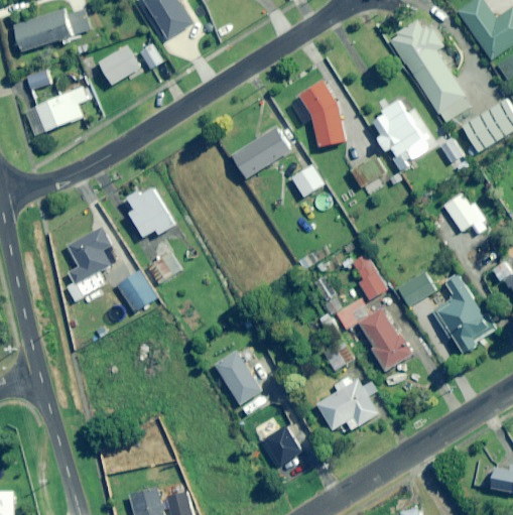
[(512,4),(510,0),(491,0),(469,12),(490,49),(512,35),(512,4)]
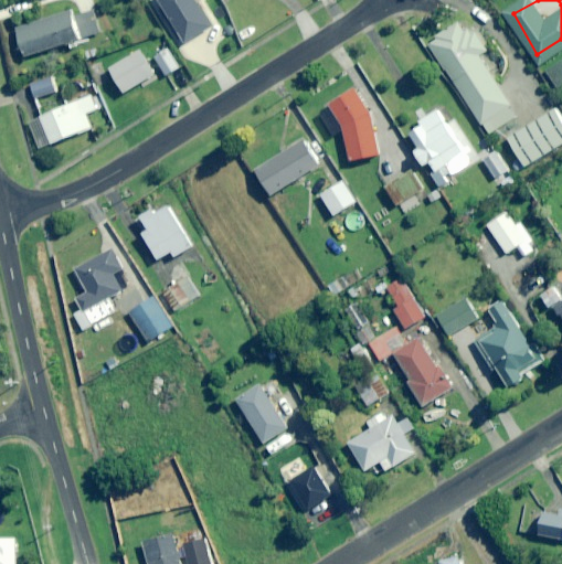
[(98,31),(89,8),(70,16),(69,10),(14,31),(25,60),(98,31)]
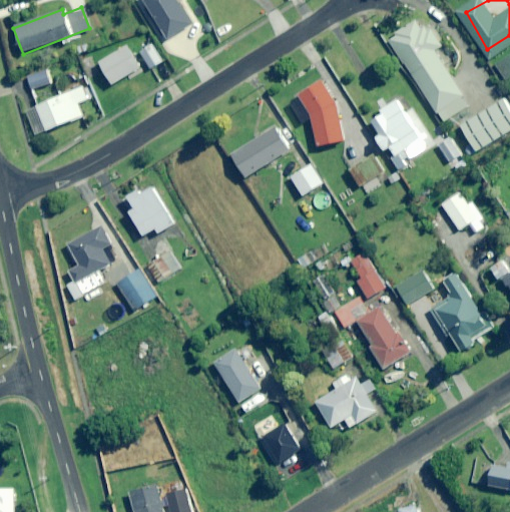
[(425,24),(391,43),(439,129),(473,110),(425,24)]
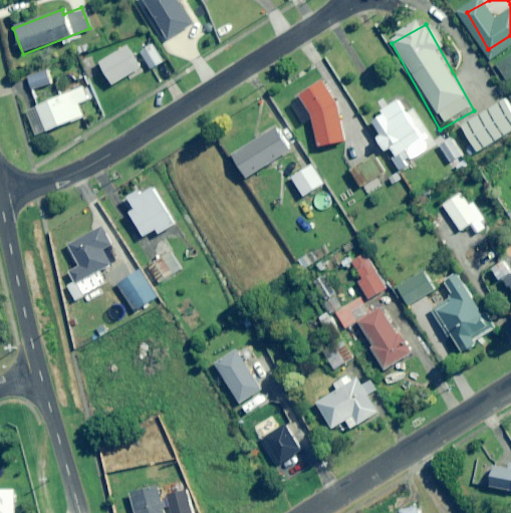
[(161,61),(150,43),(138,50),(149,69),(161,61)]
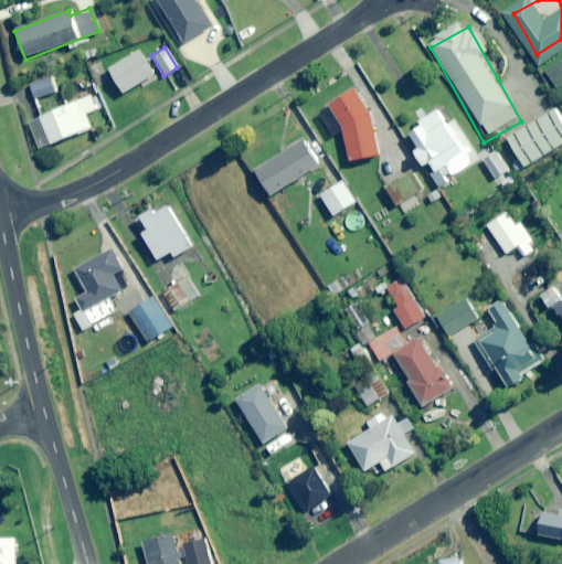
[(152,73),(137,50),(106,70),(122,93),(152,73)]
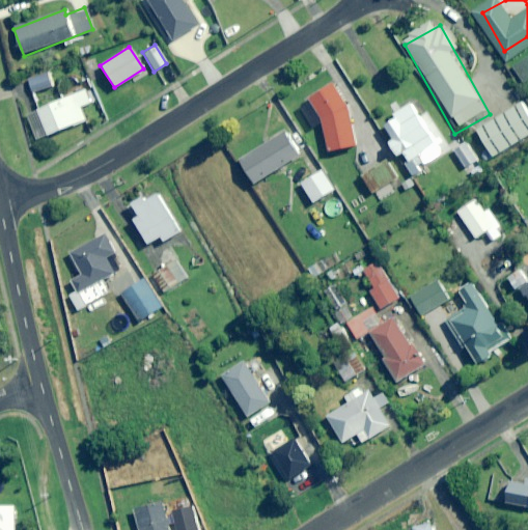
[(527,79),(527,56),(511,67),(522,83),(527,79)]
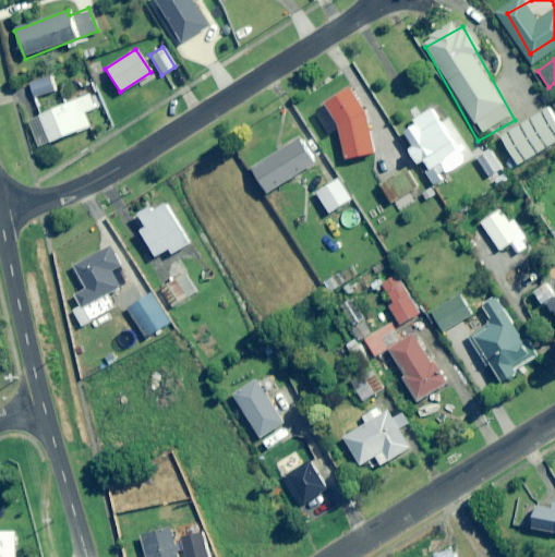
[(52,91),(48,76),(27,83),(33,97),(52,91)]
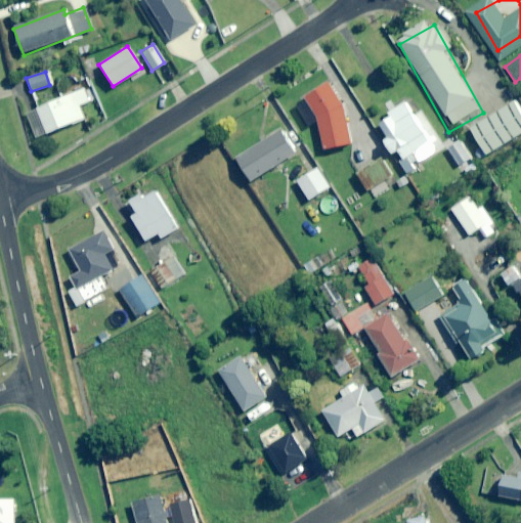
[(322,149),(353,141),(344,109),(327,82),(302,97),(304,99),(297,104),(307,120),(313,115),(314,117),(322,149)]
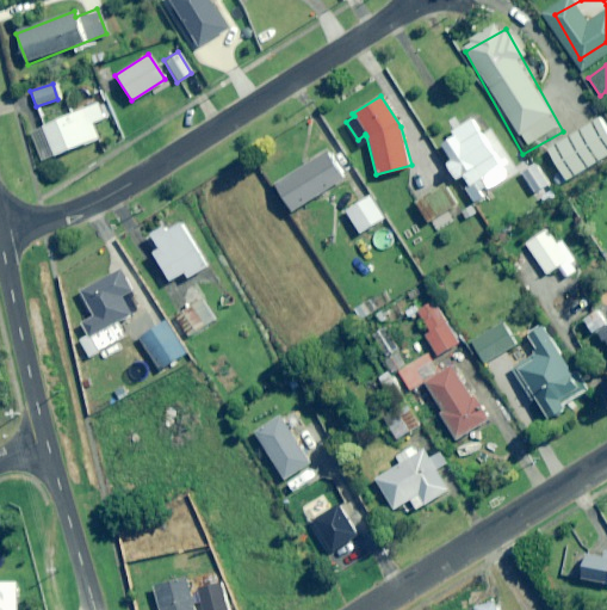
[(92,123),(106,118),(99,102),(29,131),(42,161),(98,137),(92,123)]
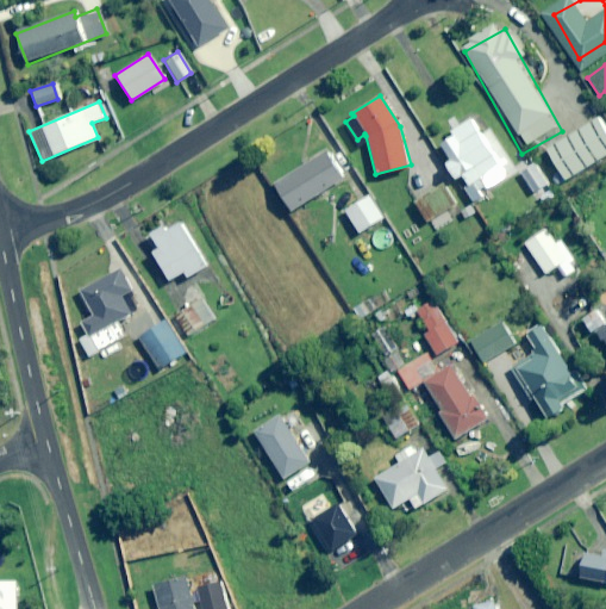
[(605,153),(605,131),(597,117),(547,150),(566,180),(605,153)]
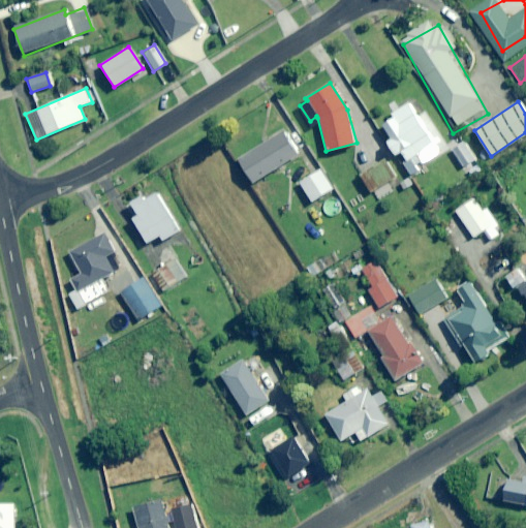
[(435,145),(408,103),(380,120),(392,137),(387,141),(408,175),(416,169),(412,164),(424,158),(421,153),(435,145)]
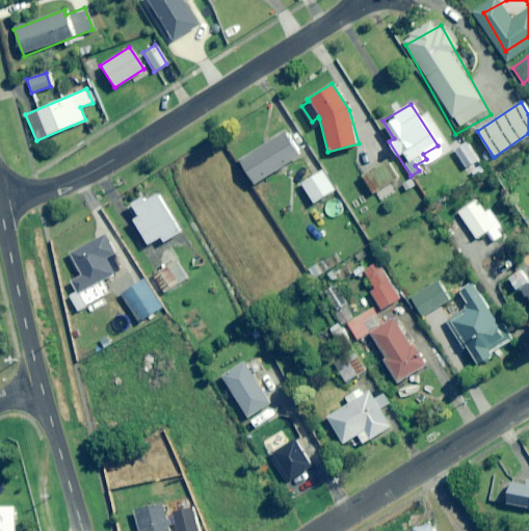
[(296,157),(282,133),(279,134),(278,131),(260,142),(262,145),(239,160),(254,184),(296,157)]
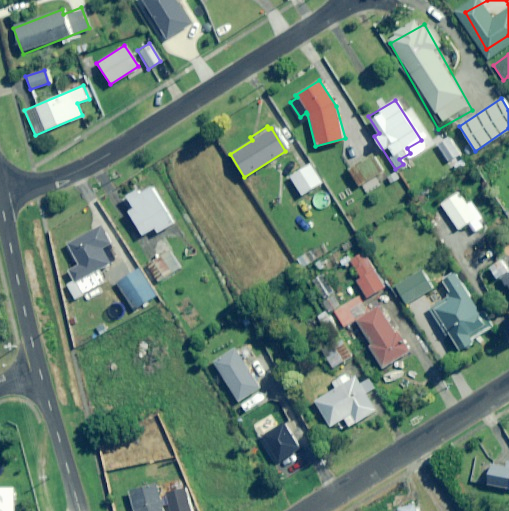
[(466,164),(446,137),(436,145),(455,172),(466,164)]
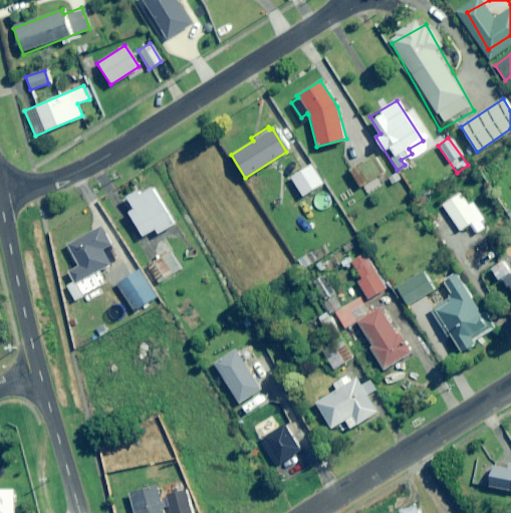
[(379,175),(370,159),(349,171),(358,187),(379,175)]
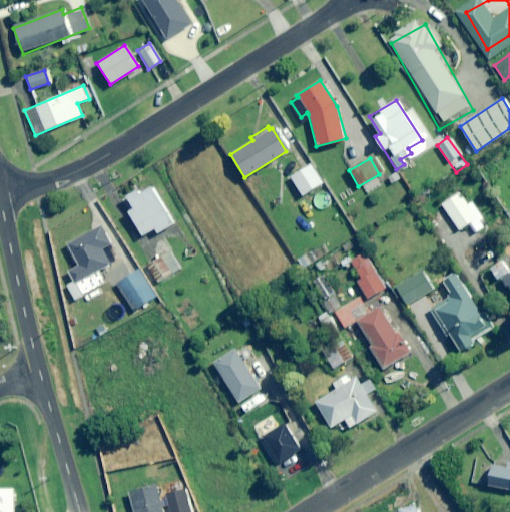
[(322,181),(310,164),(290,177),(302,195),(322,181)]
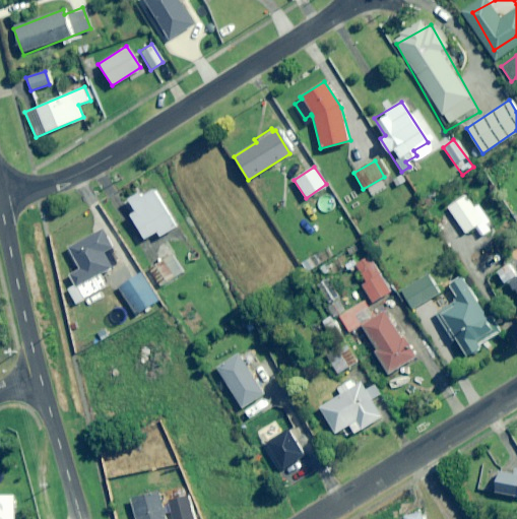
[(174,226),(151,187),(128,200),(135,212),(129,215),(143,239),(156,232),(158,236),(174,226)]
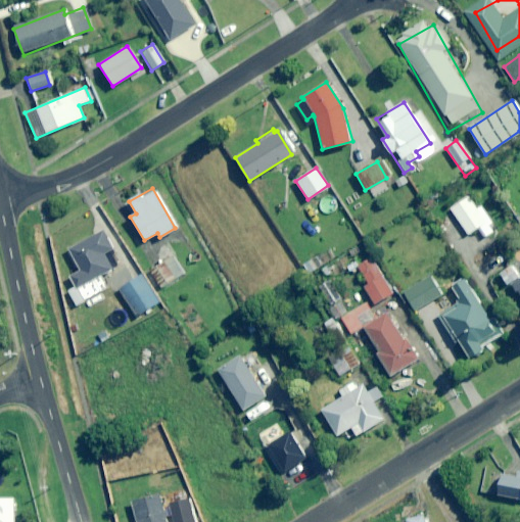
[(482,238),(492,232),(486,223),(489,221),(479,205),(475,208),(467,196),(448,207),(466,234),(475,228),(482,238)]
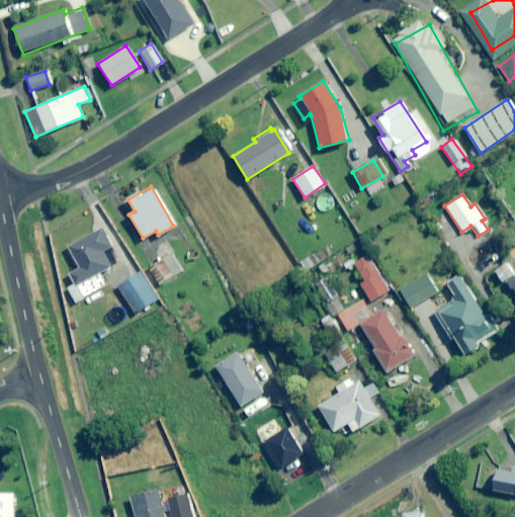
[(122,258),(103,226),(66,247),(78,267),(68,273),(73,283),(66,287),(74,302),(102,284),(96,273),(122,258)]
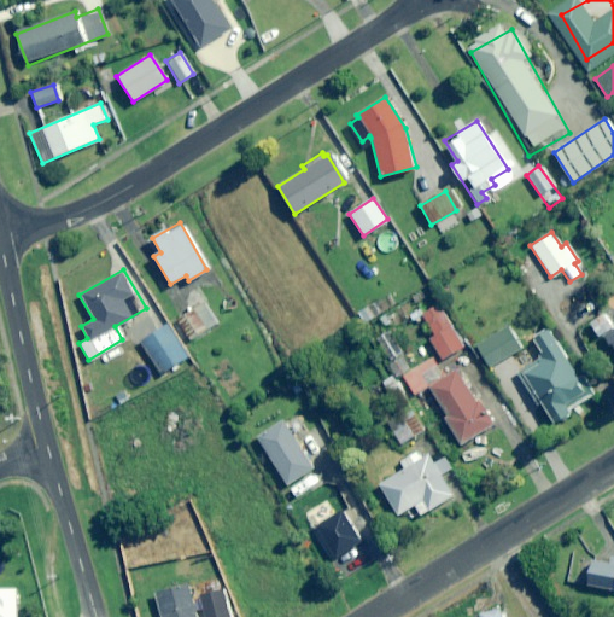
[(214,324),(196,292),(181,300),(187,312),(175,319),(187,339),(214,324)]
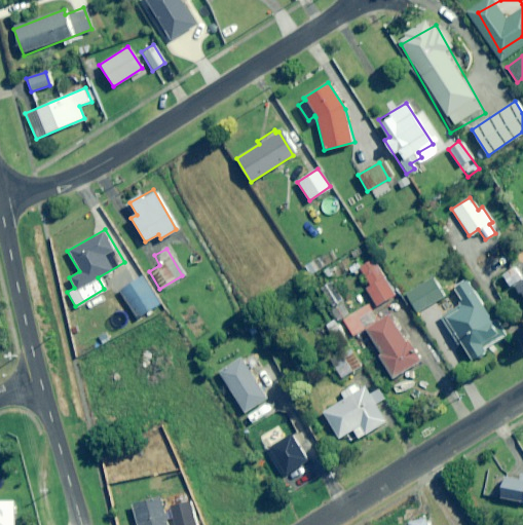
[(393,295),(371,259),(358,267),(368,286),(364,288),(375,305),(393,295)]
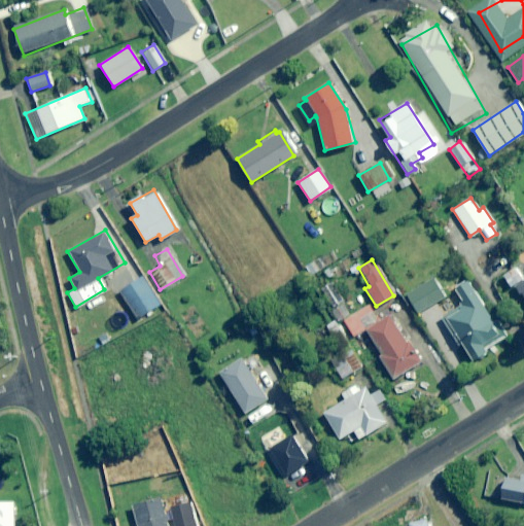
[(523,282),(514,267),(501,274),(510,287),(515,284),(523,299),(523,282)]
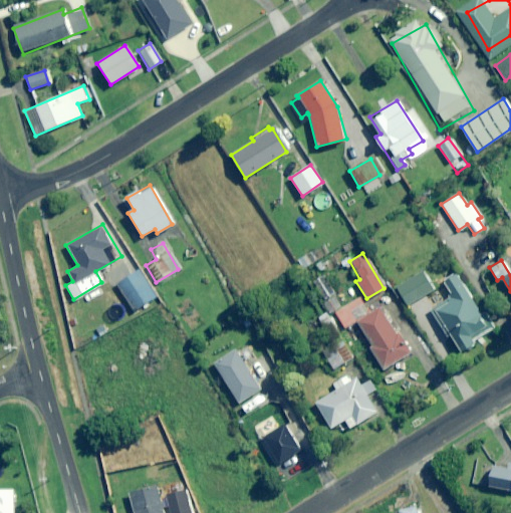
[(155,297),(139,269),(114,283),(131,311),(155,297)]
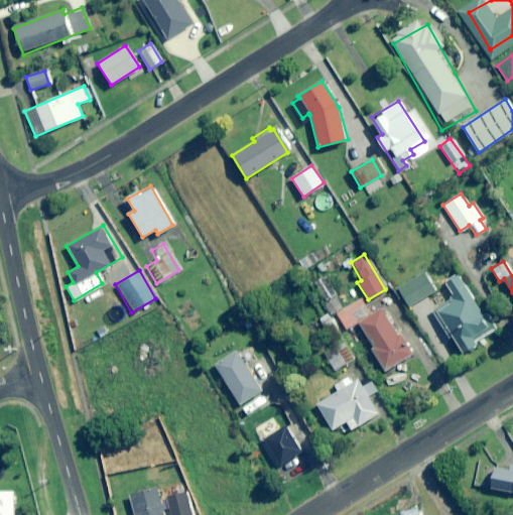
[(434,291),(423,271),(396,287),(407,306),(434,291)]
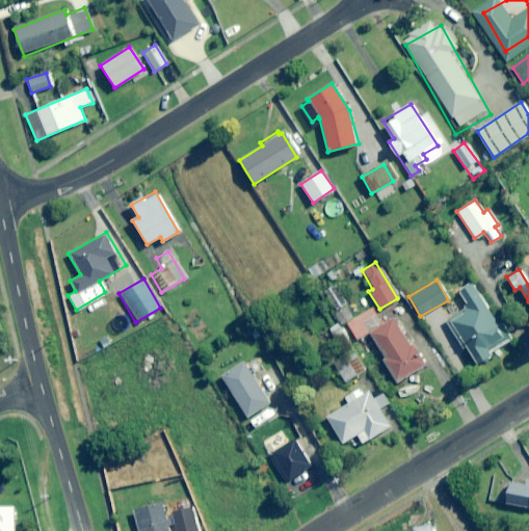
[(496,322),(471,284),(457,292),(467,307),(444,321),(461,348),(465,346),(476,365),(492,354),(486,346),(502,337),(494,324),(496,322)]
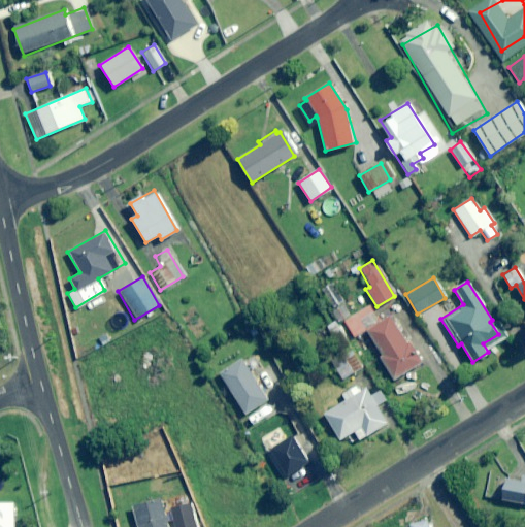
[(339,306),(325,286),(319,290),(333,310),(339,306)]
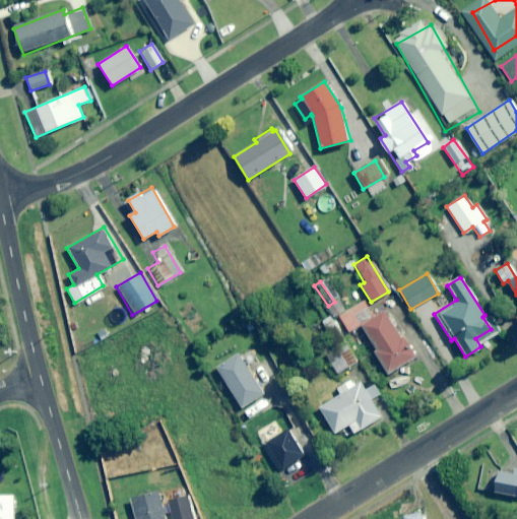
[(369,311),(362,301),(337,317),(347,332),(359,325),(375,349),(372,350),(387,375),(414,357),(380,304),(369,311)]
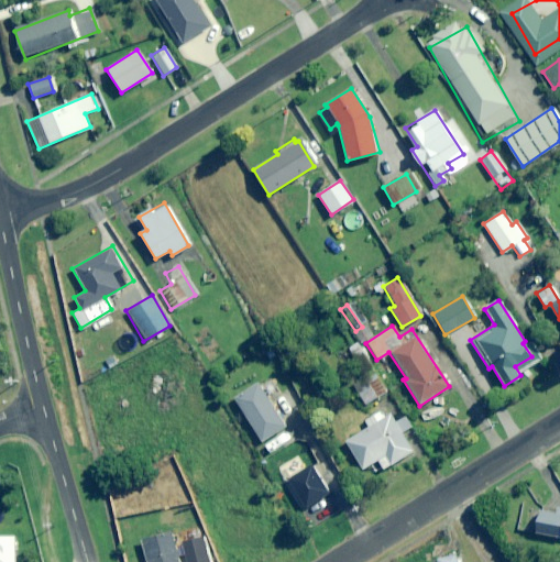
[(351,385),(362,404),(386,389),(357,341),(347,348),(365,376),(351,385)]
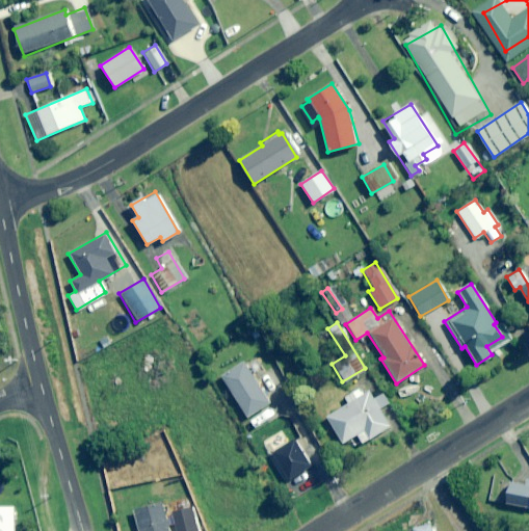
[(270,402),(244,361),(220,375),(246,417),(270,402)]
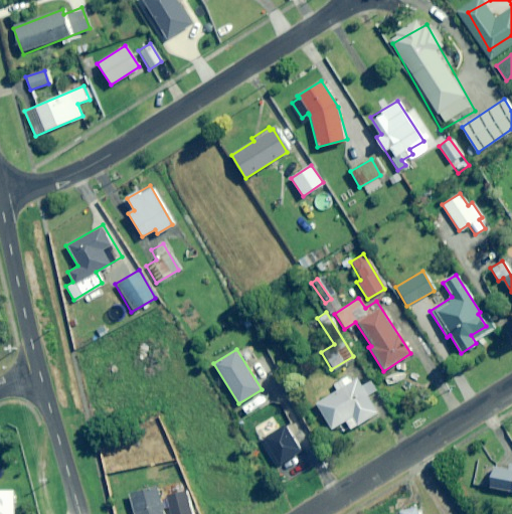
[(360,385),(351,372),(332,385),(336,391),(316,404),(332,430),(346,420),(351,429),(378,411),(367,395),(375,389),(369,380),(360,385)]
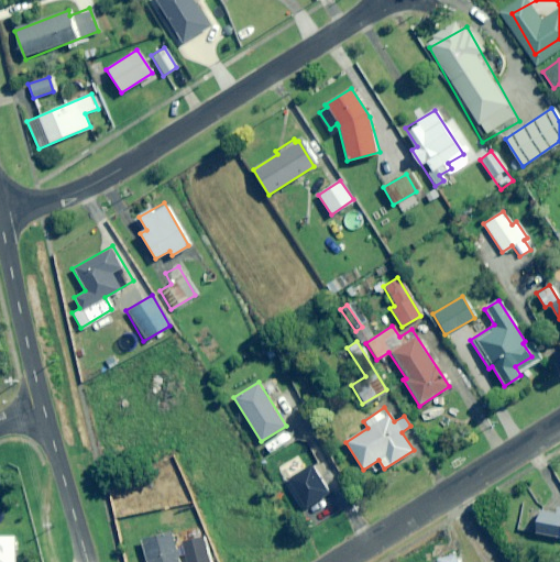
[(559,514),(539,510),(536,533),(559,537),(559,514)]
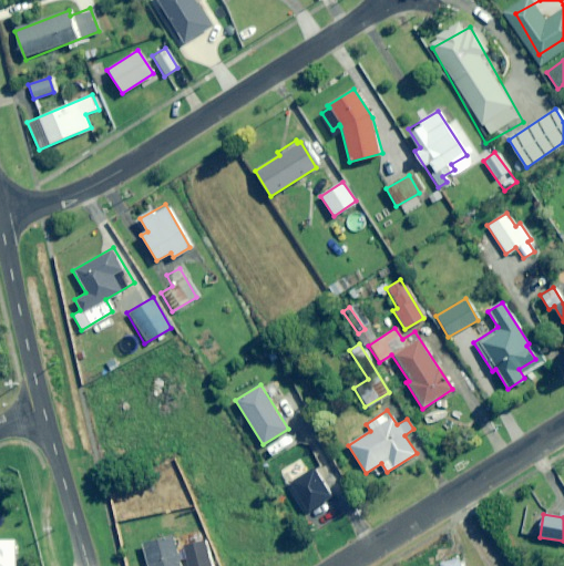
[(186,557),(180,534),(141,544),(146,565),(193,565),(191,556),(186,557)]
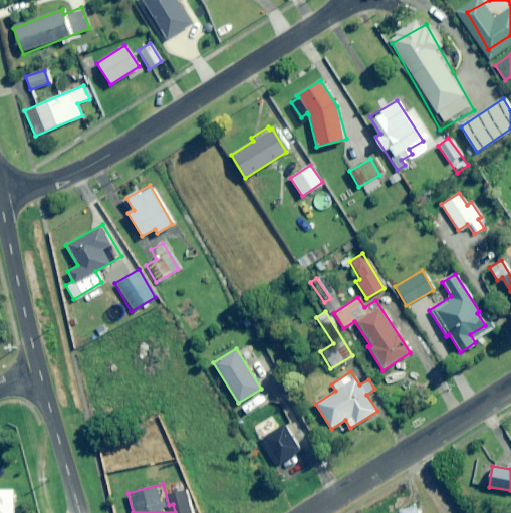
[(0,512),(12,512),(14,490),(0,489),(0,512)]
